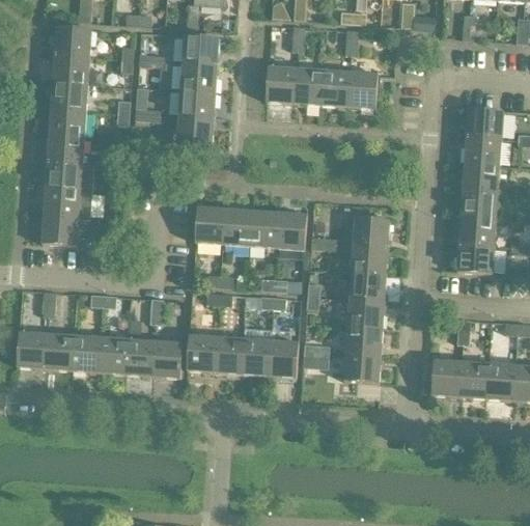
[(80,0),(79,9),(90,9),(91,0),(80,0)]
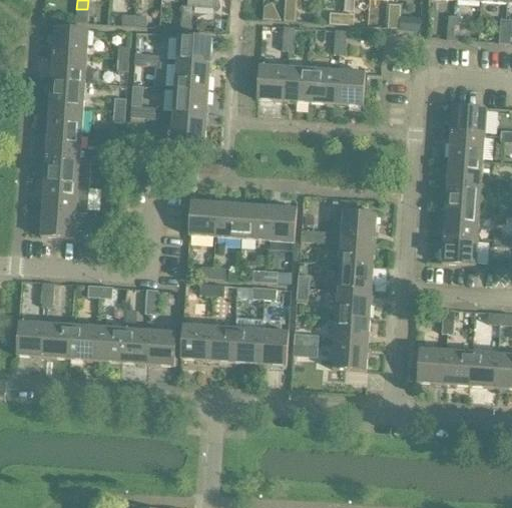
[(389,1),(388,13),(399,14),(400,2),(389,1)]
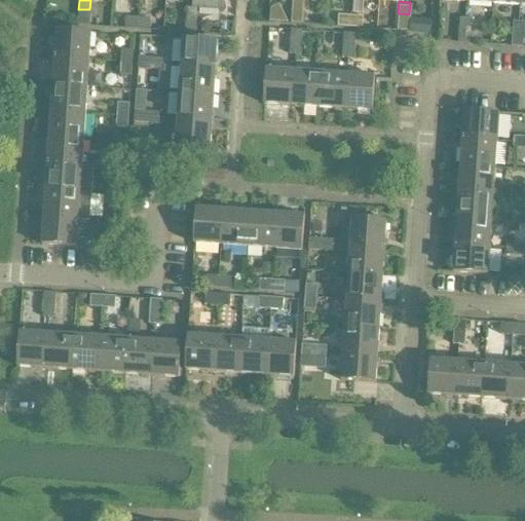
[(186,4),(185,16),(196,16),(197,4),(186,4)]
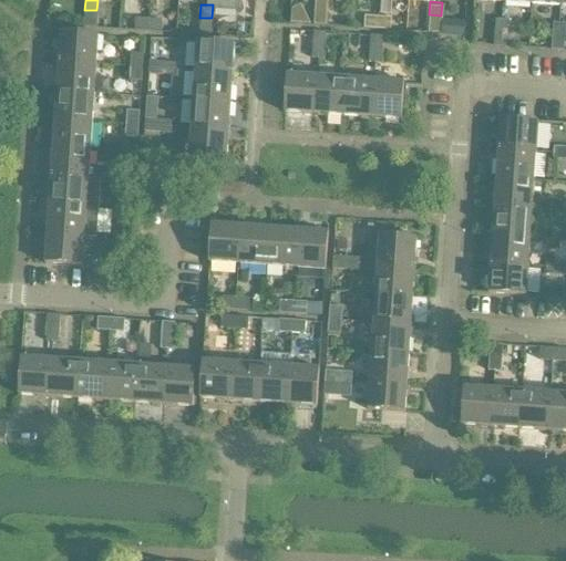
[(326,8),(314,7),(312,20),(326,21),(326,8)]
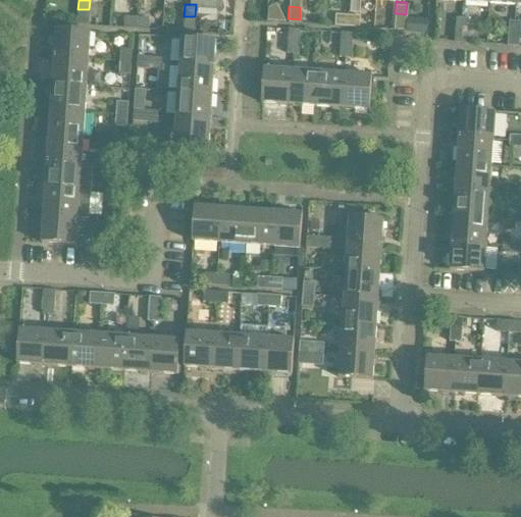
[(89,9),(77,9),(76,21),(88,21),(89,9)]
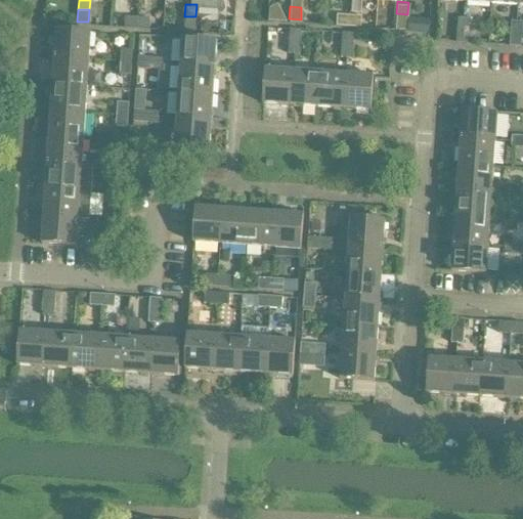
[(336,22),(348,23),(349,11),(337,10),(336,22)]
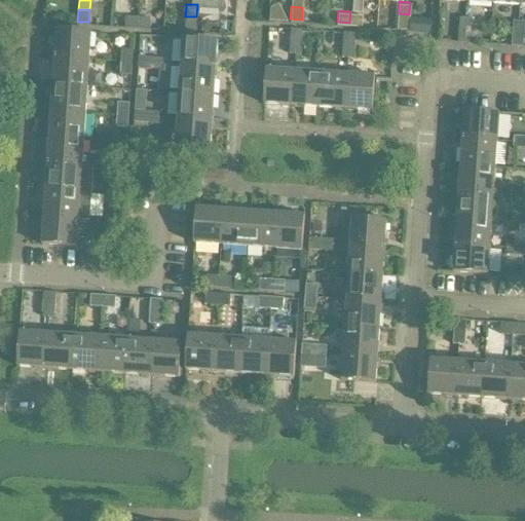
[(350,11),(349,23),(362,24),(363,12),(350,11)]
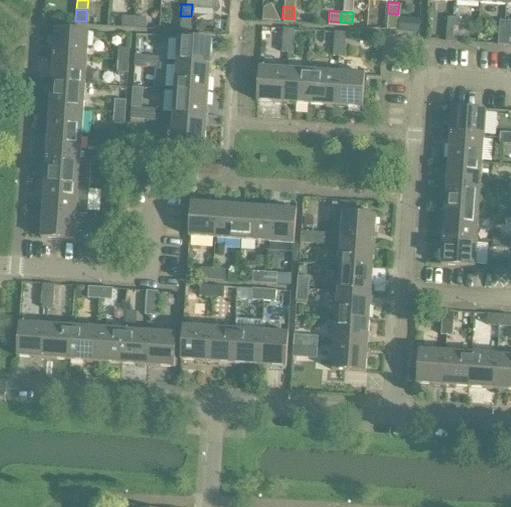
[(121,24),(133,25),(134,13),(122,13),(121,24)]
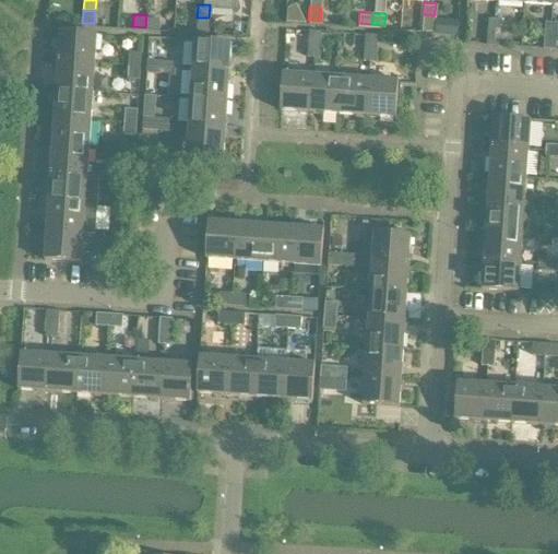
[(146,14),(145,27),(158,27),(159,15),(146,14)]
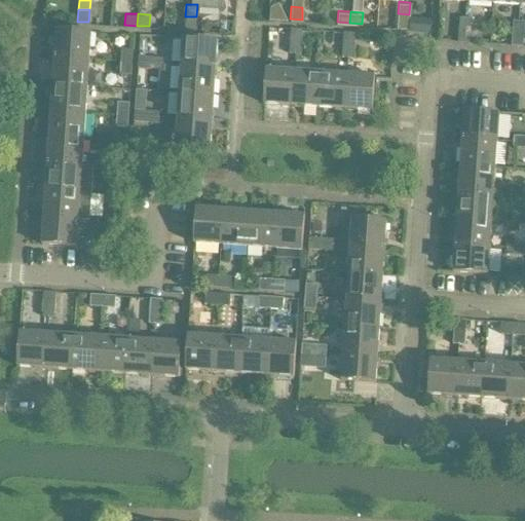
[(409,14),(398,13),(397,26),(408,27),(409,14)]
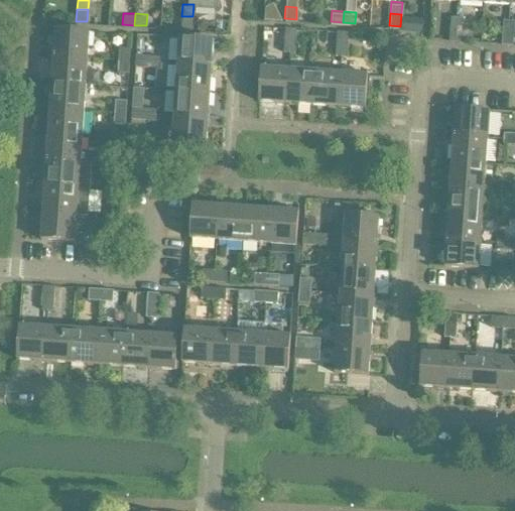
[(451,13),(449,25),(461,26),(462,14),(451,13)]
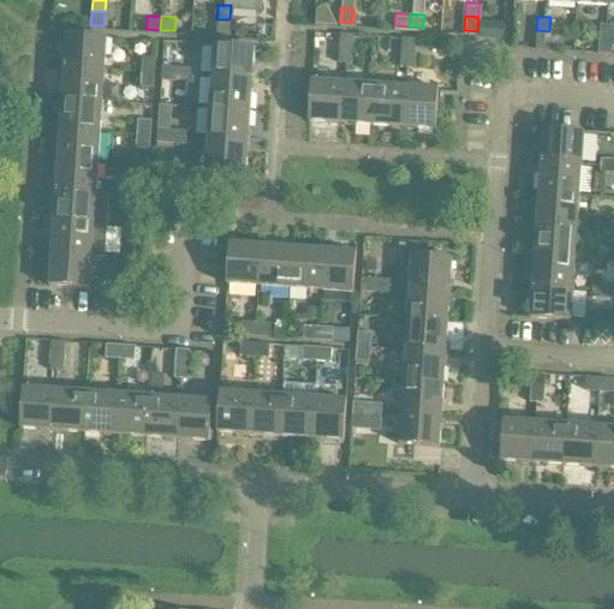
[(230,19),(216,19),(215,34),(228,34),(230,19)]
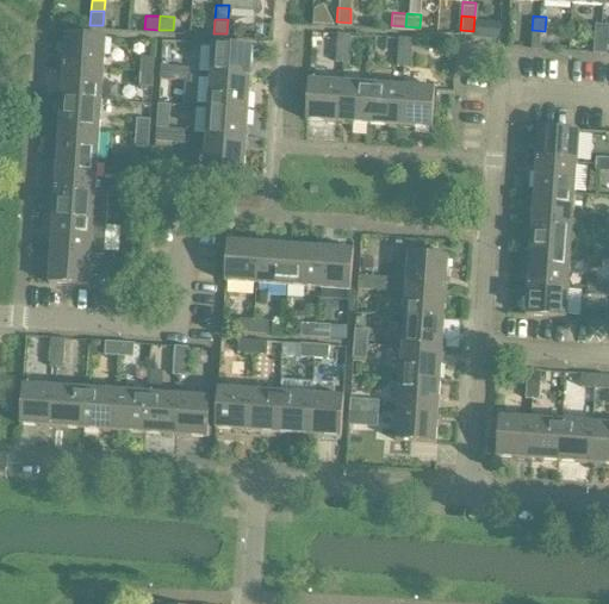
[(595,20),(594,35),(607,36),(608,20),(595,20)]
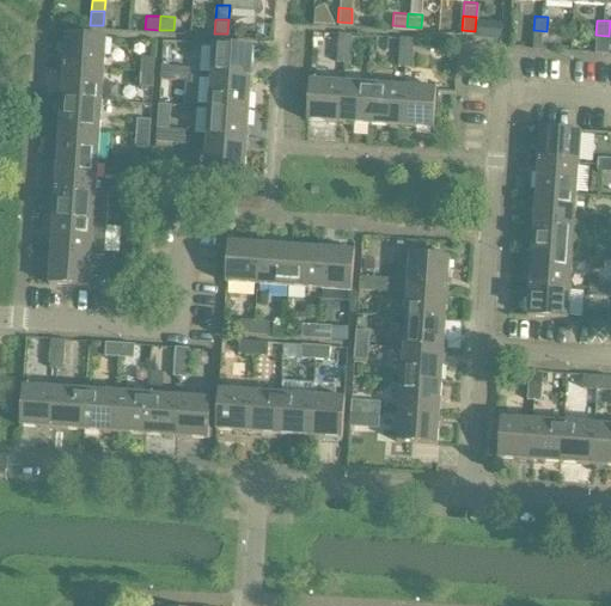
[(65,30),(62,62),(103,65),(105,32),(65,30)]
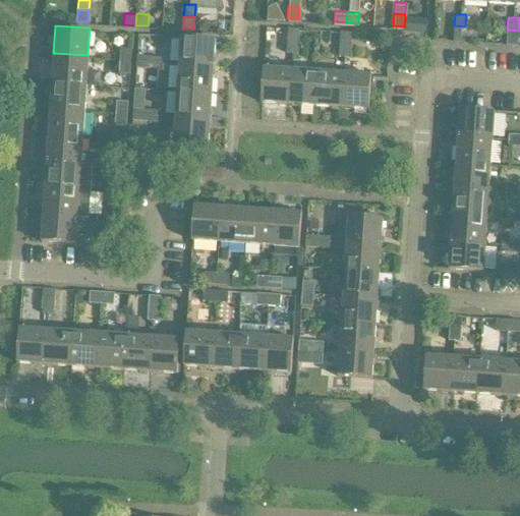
[(287,25),(286,38),(297,38),(298,25),(287,25)]
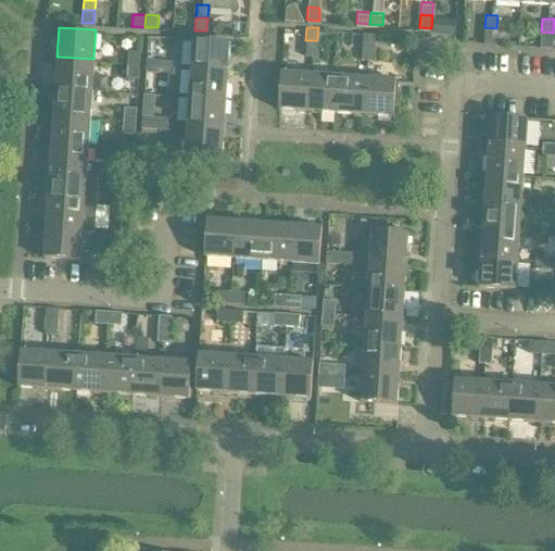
[(496,28),(484,27),(483,40),(495,41),(496,28)]
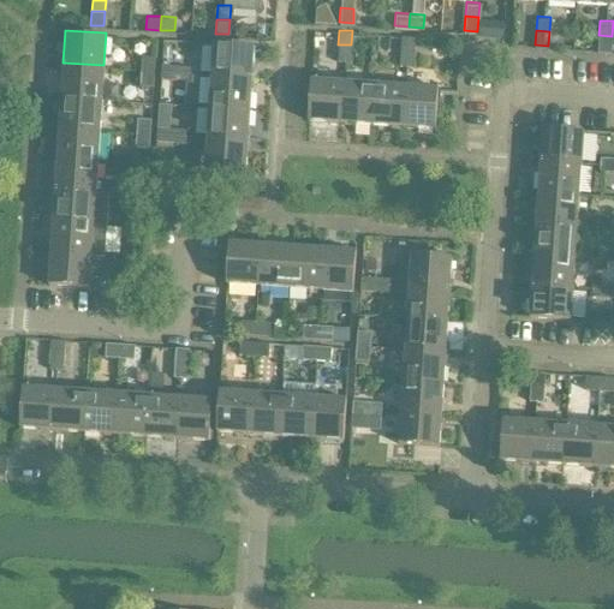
[(401,34),(400,48),(413,49),(415,35),(401,34)]
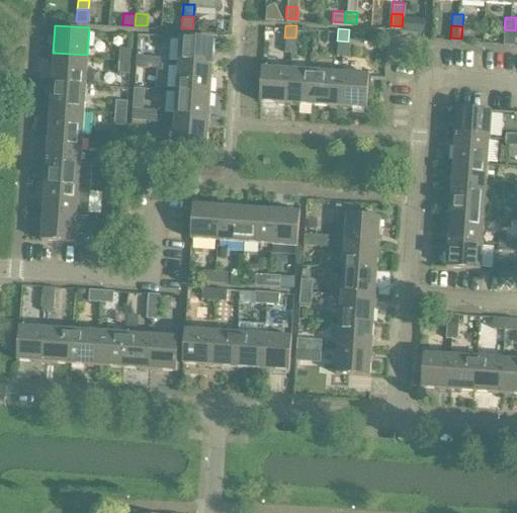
[(515,30),(504,29),(503,41),(514,43),(515,30)]
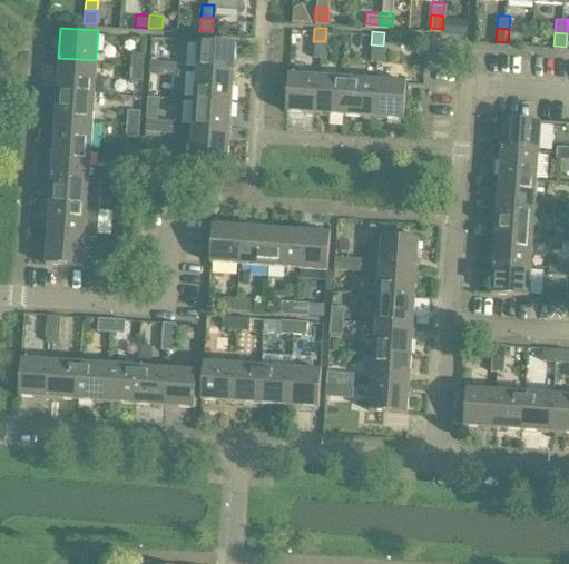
[(197,37),(195,67),(233,69),(235,40),(197,37)]
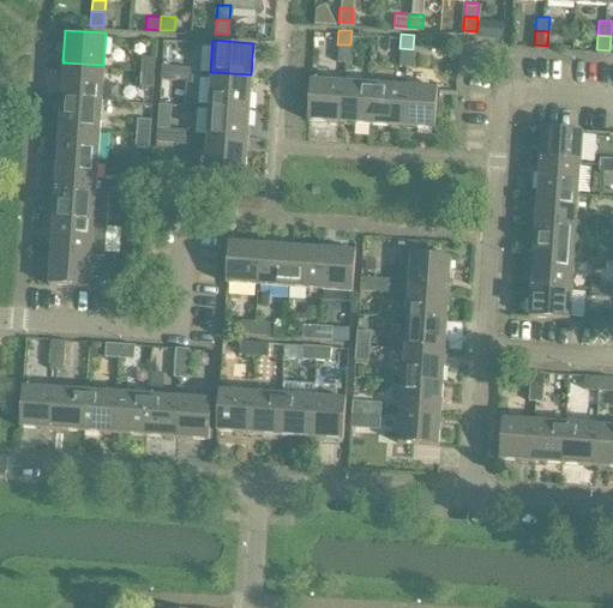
[(350,44),(337,44),(336,59),(349,59),(350,44)]
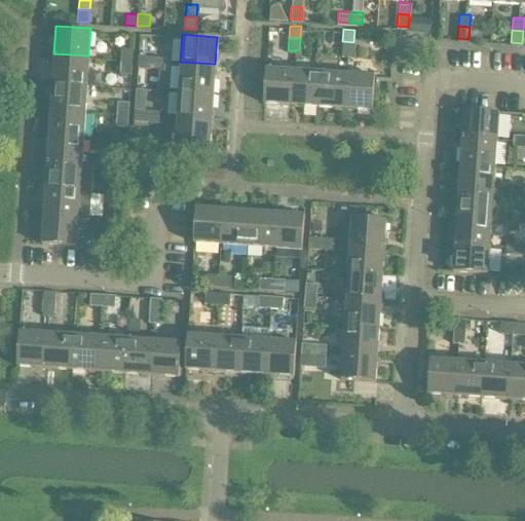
[(353,42),(342,41),(341,53),(352,54),(353,42)]
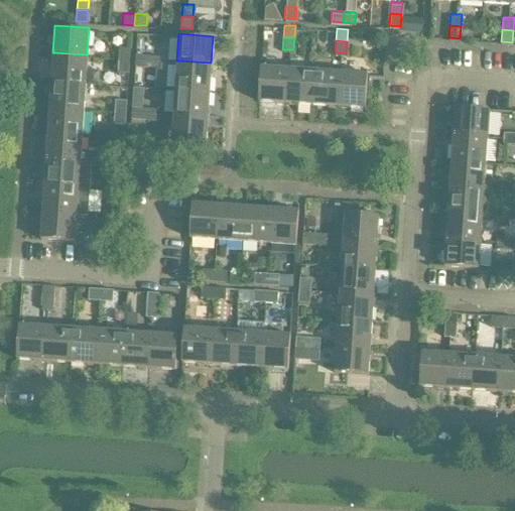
[(118,44),(117,56),(129,57),(129,45),(118,44)]
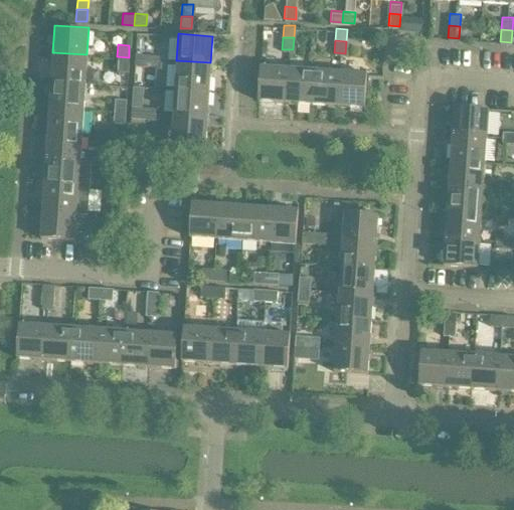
[(52,52),(50,78),(84,80),(87,54),(52,52)]
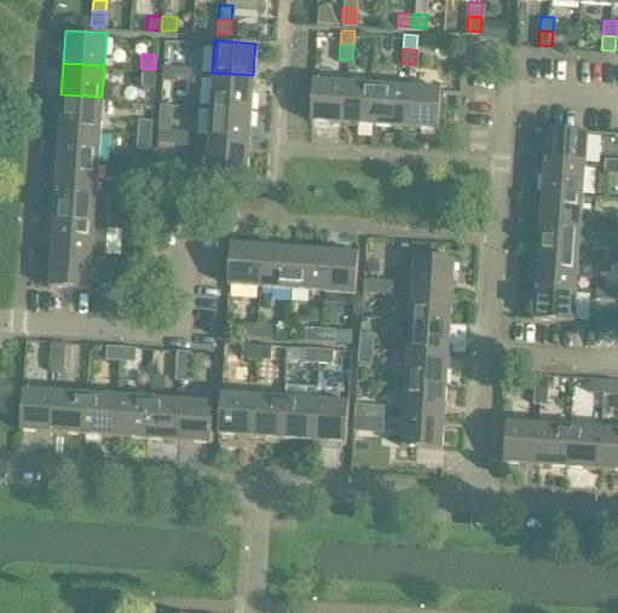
[(161,76),(175,77),(177,63),(162,63),(161,76)]
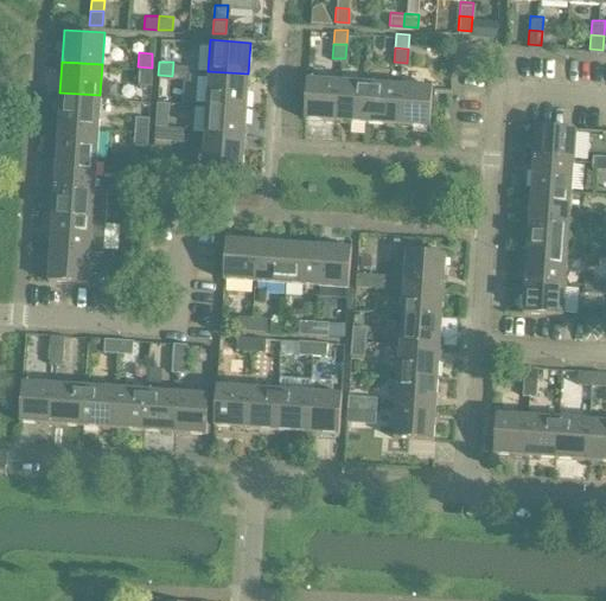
[(173,62),(172,76),(186,76),(187,63),(173,62)]
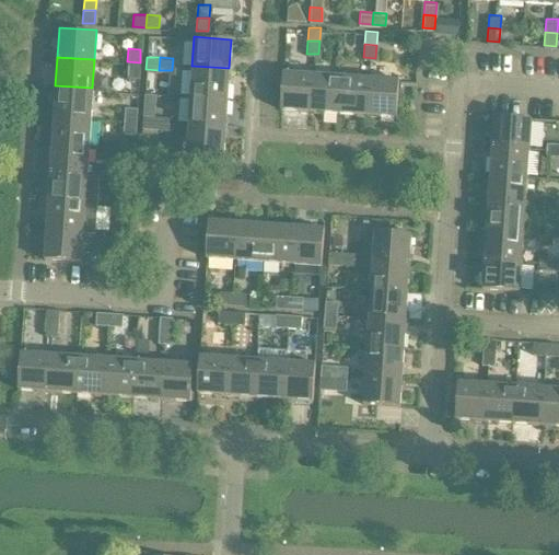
[(140,62),(127,61),(127,74),(139,76),(140,62)]
